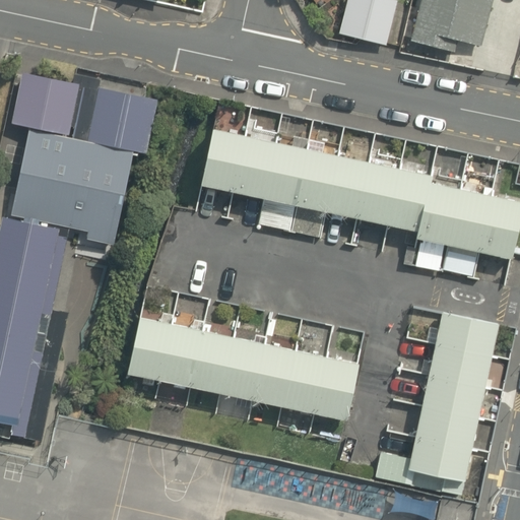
[(331,0),(325,34),(384,44),(391,0),(331,0)]
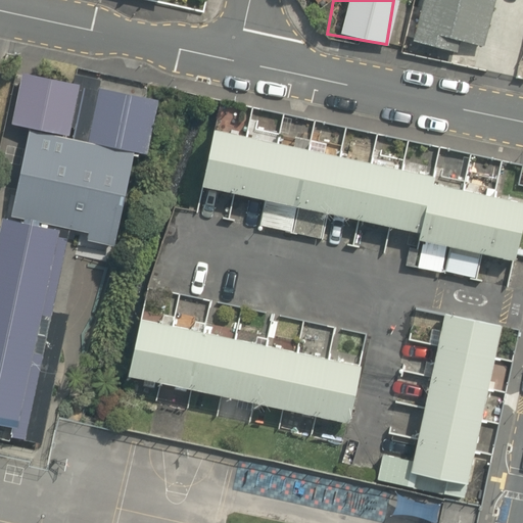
[(459,39),(480,44),(489,0),(413,0),(401,49),(453,61),(459,39)]
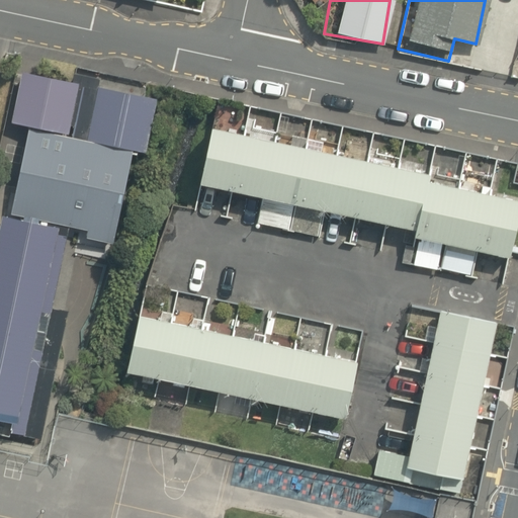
[(127,145),(142,147),(151,96),(15,72),(6,122),(23,125),(127,145)]
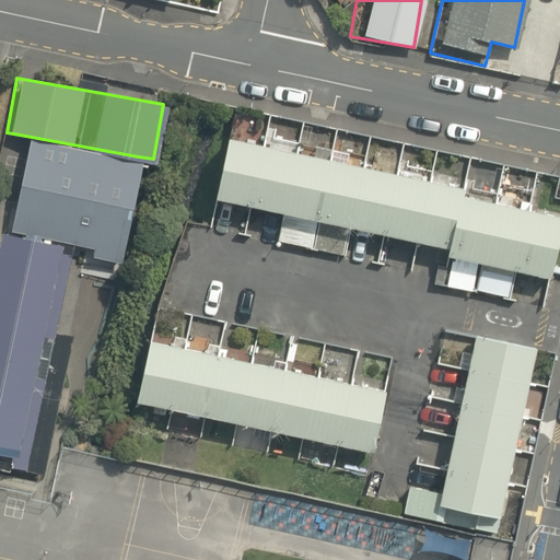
[(559,249),(559,208),(233,136),(219,200),(555,275),(559,249)]
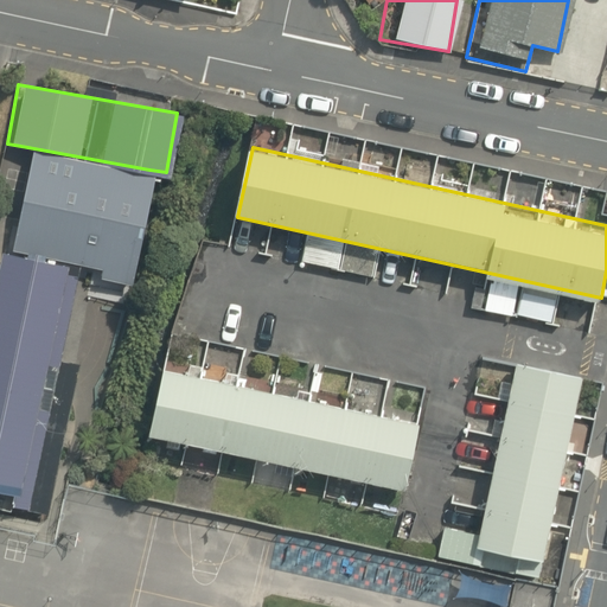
[(155,184),(34,157),(12,255),(134,282),(155,184)]
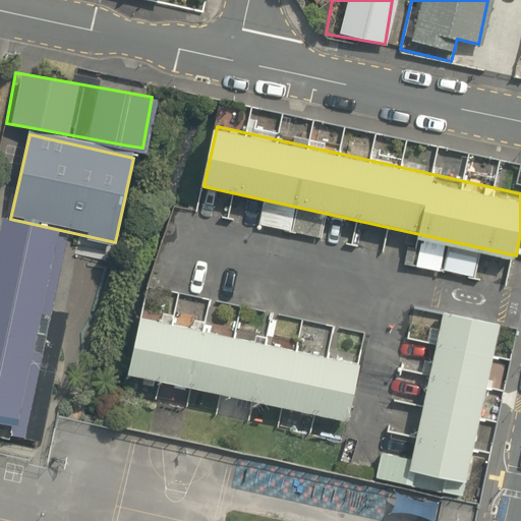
[(64,237),(0,223),(0,421),(21,426),(64,237)]
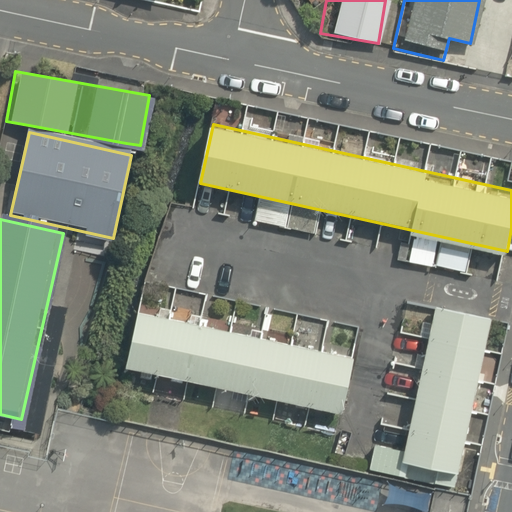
[(495,318),(436,305),(402,459),(461,472),(495,318)]
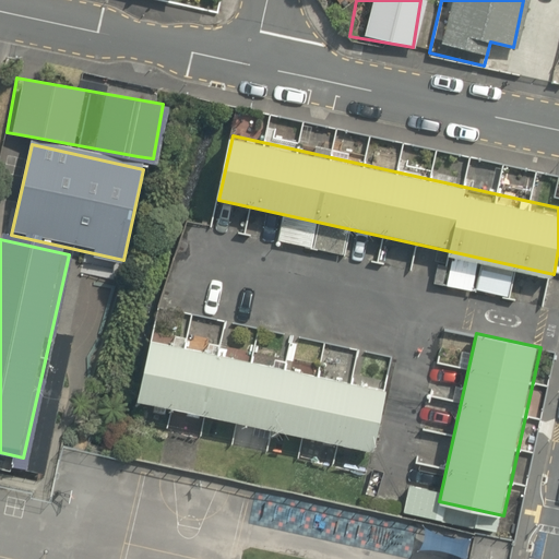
[(82,345),(51,339),(21,476),(51,483),(82,345)]
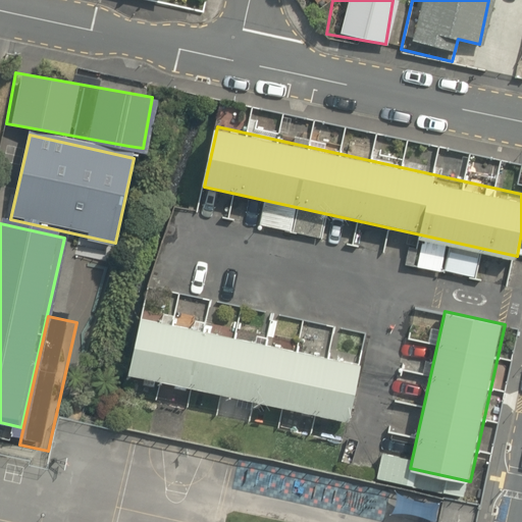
[(362,365),(145,316),(133,369),(351,417),(362,365)]
